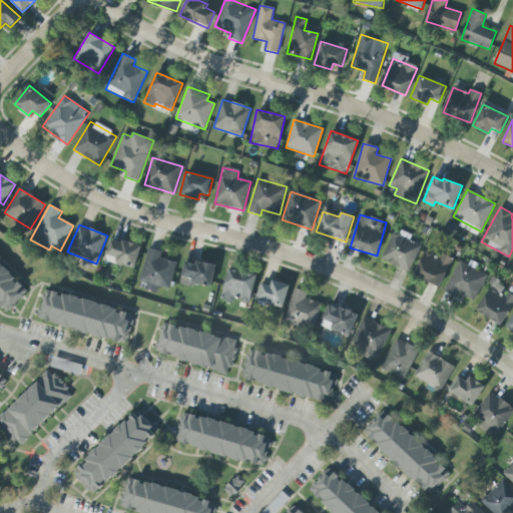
[(411,236),(395,228),(381,260),(409,273),(421,245),(409,239),(411,236)]
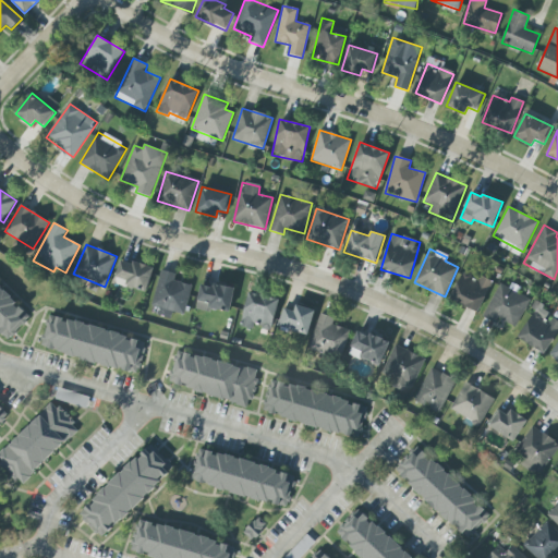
[(146,293),(154,269),(122,258),(113,282),(146,293)]
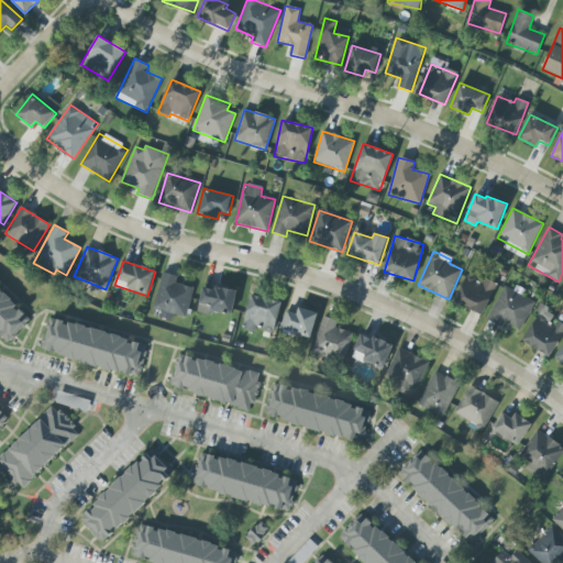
[(194,288),(175,284),(177,276),(163,273),(153,309),(186,318),(194,288)]
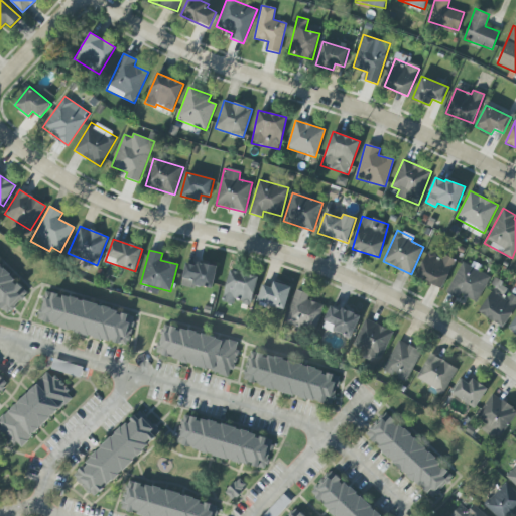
[(442,258),(428,251),(415,276),(441,289),(456,261),(444,255),(442,258)]
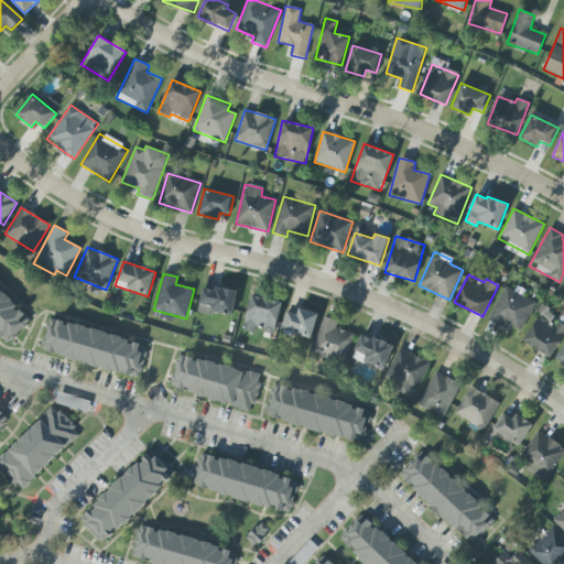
[(231,317),(237,292),(204,285),(198,311),(231,317)]
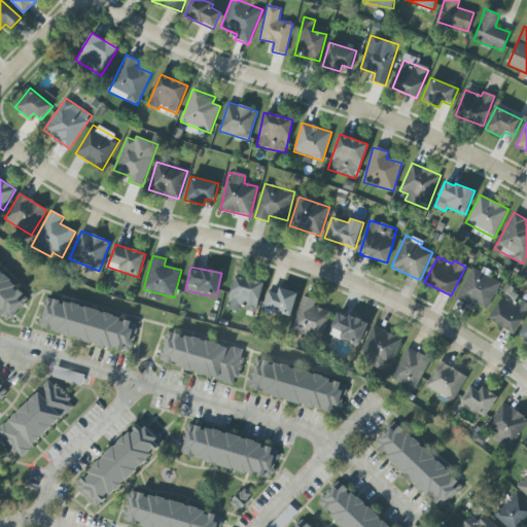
[(500,282),(470,269),(457,297),(487,312),(500,282)]
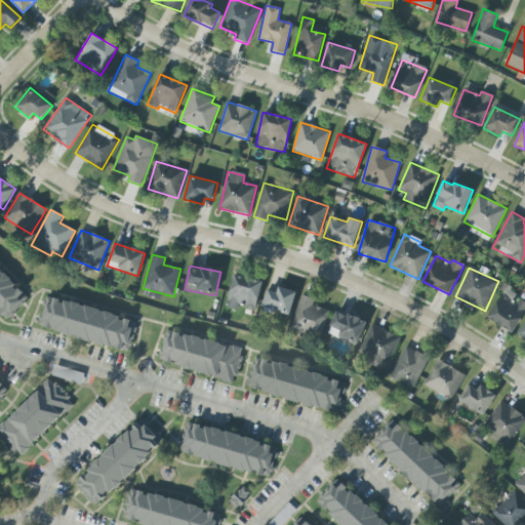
[(0,312),(8,320),(30,296),(0,270),(0,312)]
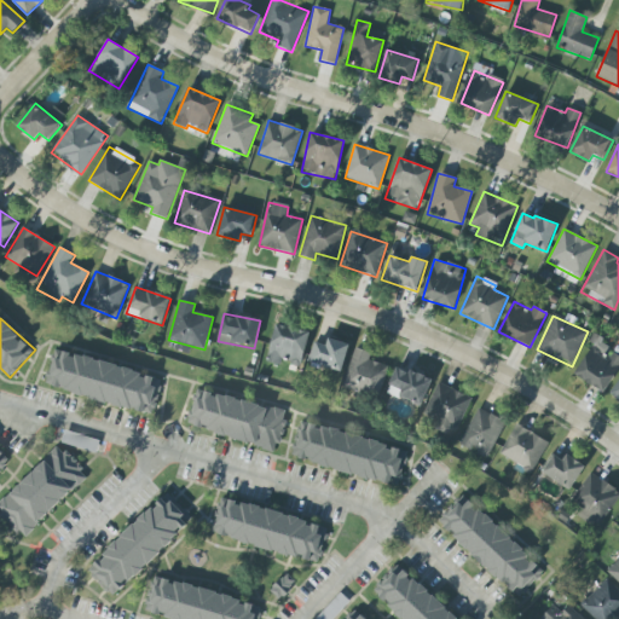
[(310,333),(276,324),(266,363),(284,366),(284,363),(301,368),(310,333)]
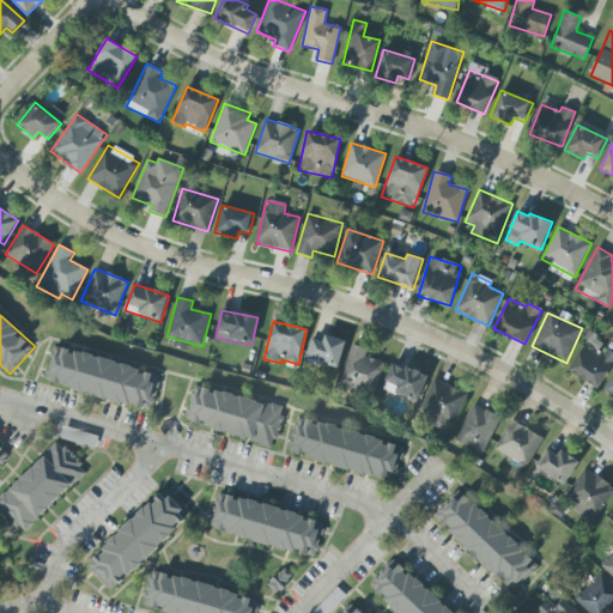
[(568,371),(598,389),(612,364),(612,352),(604,347),(606,343),(590,333),(568,371)]
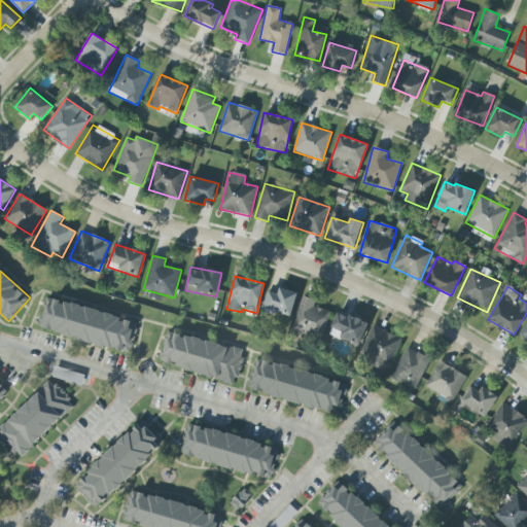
[(277,294),(268,291),(262,308),(290,317),(297,293),(279,287),(277,294)]
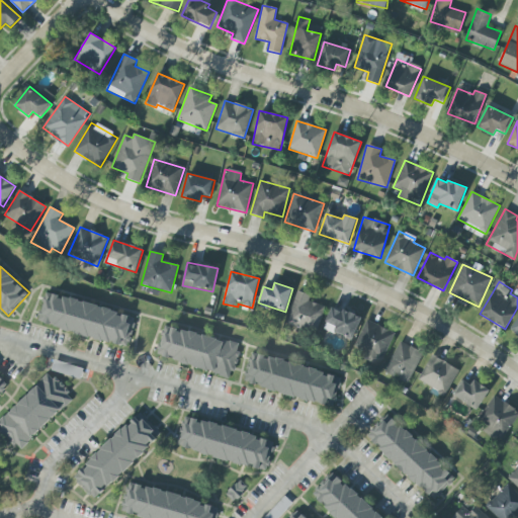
[(37,322),(127,349),(136,319),(47,291),(37,322)]
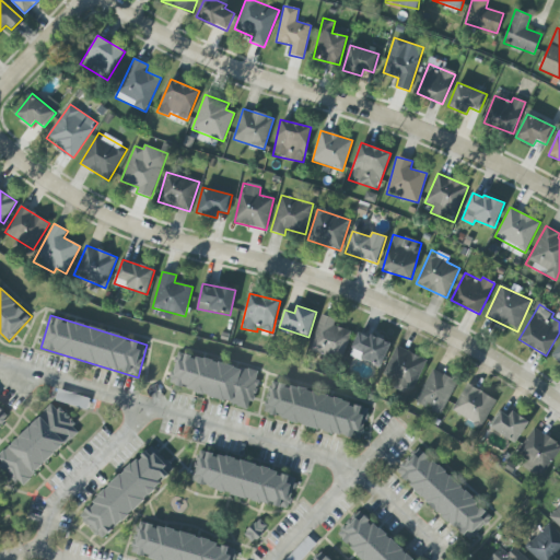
[(336,319),(322,315),(310,350),(341,360),(351,331),(334,326),(336,319)]
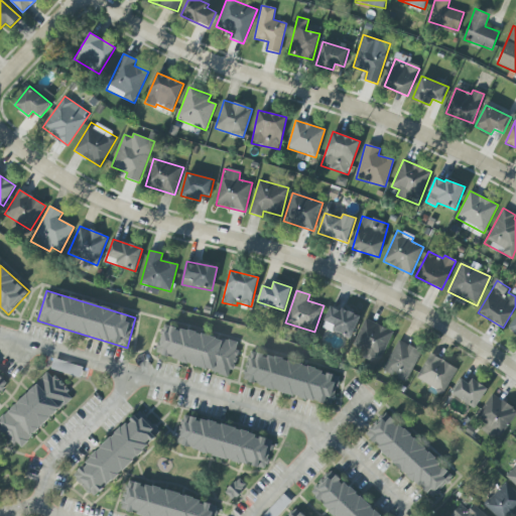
[(330,305),(323,330),(352,339),(360,315),(330,305)]
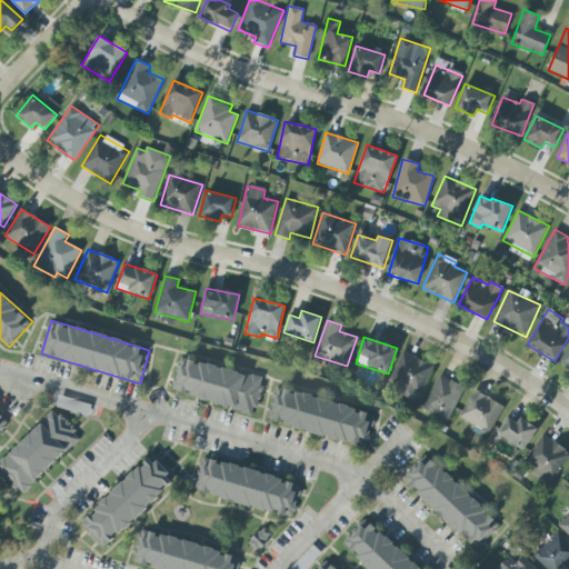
[(433,366),(402,351),(387,386),(417,400),(433,366)]
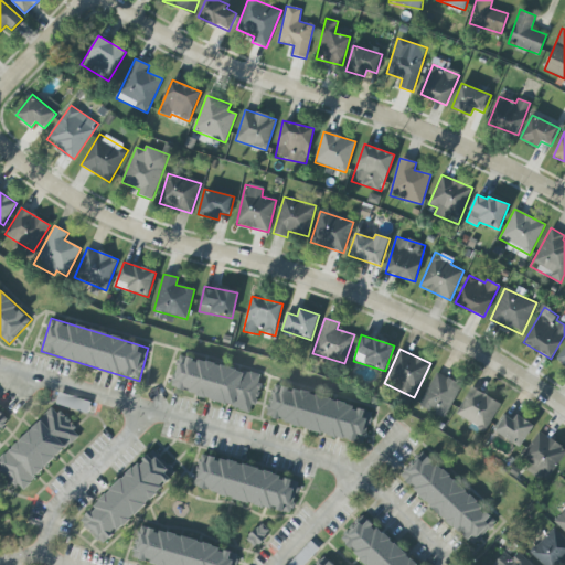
[(170,391),(254,409),(260,374),(178,356),(170,391)]
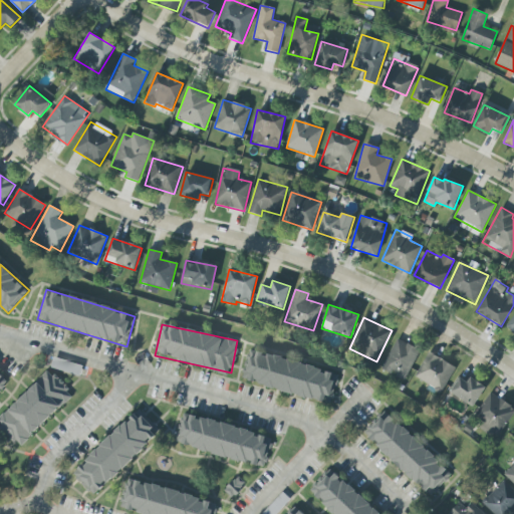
[(406,379),(419,349),(396,339),(382,369),(406,379)]
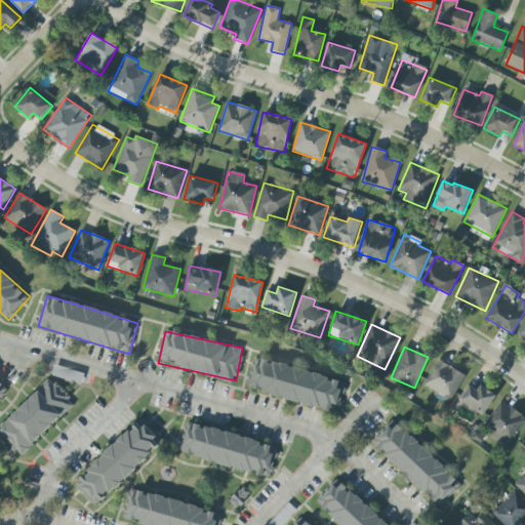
[(247,391),(336,409),(340,390),(337,389),(339,377),(253,360),(247,391)]
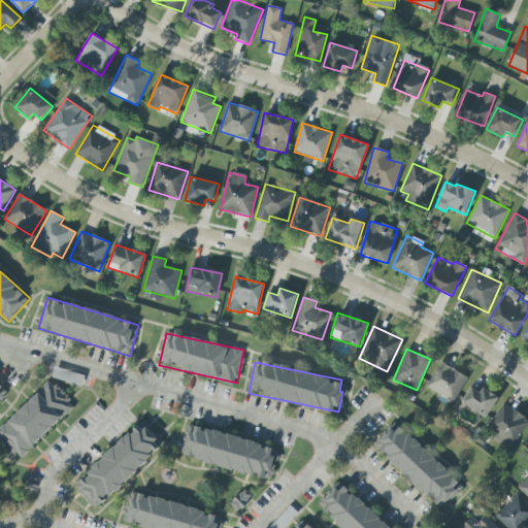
[(427,390),(456,402),(467,375),(438,363),(427,390)]
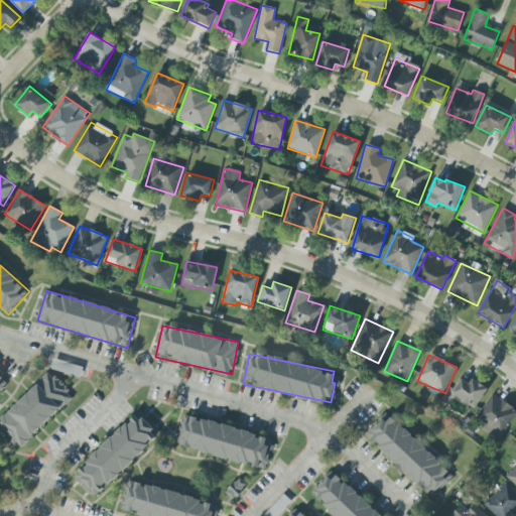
[(80,378),(83,368),(54,359),(51,369),(80,378)]
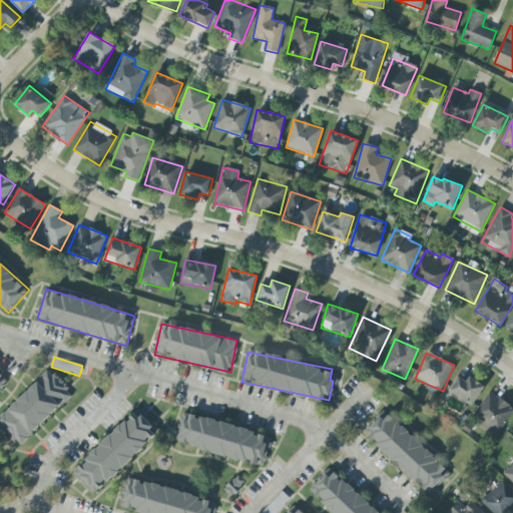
[(72,395),(49,370),(0,417),(0,428),(18,447),(72,395)]
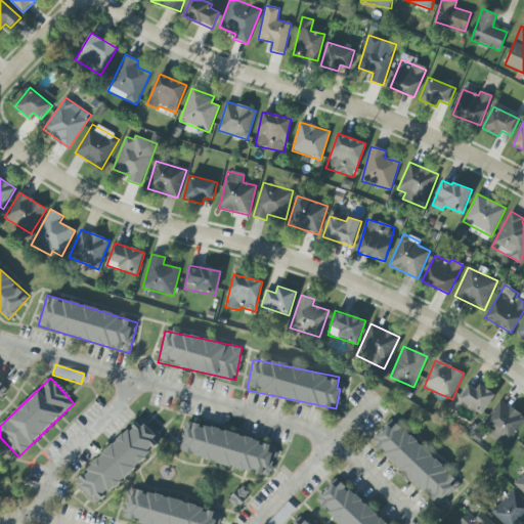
[(0,382),(0,398),(8,390),(0,382)]
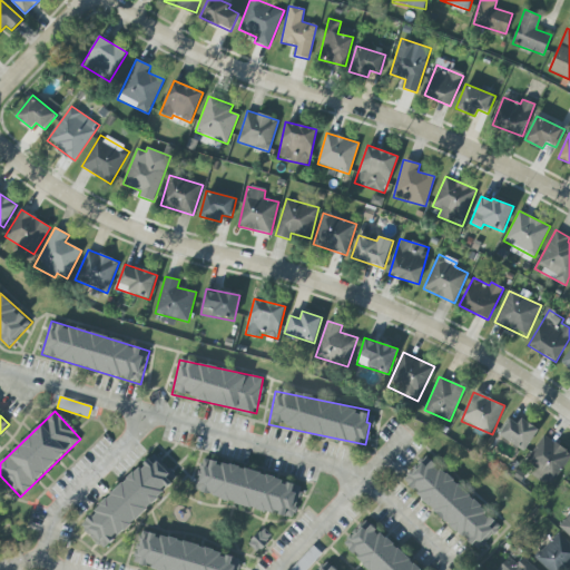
[(539,430),(522,419),(518,424),(510,419),(499,435),(524,452),(539,430)]
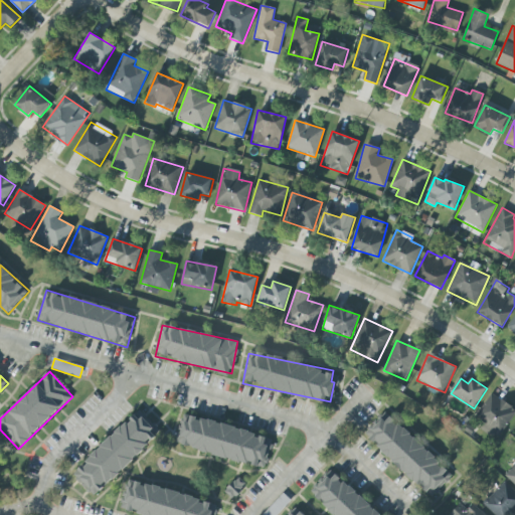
[(483,422),(479,428),(496,440),(514,410),(514,408),(491,393),(475,417),(483,422)]
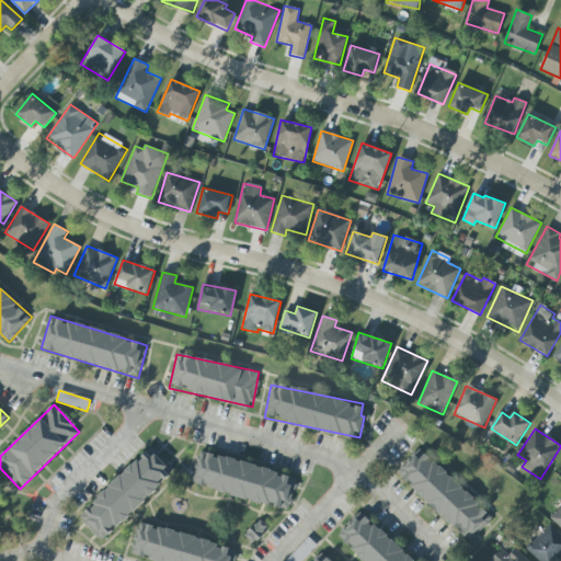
[(493,515),(418,448),(396,473),(471,540),(493,515)]
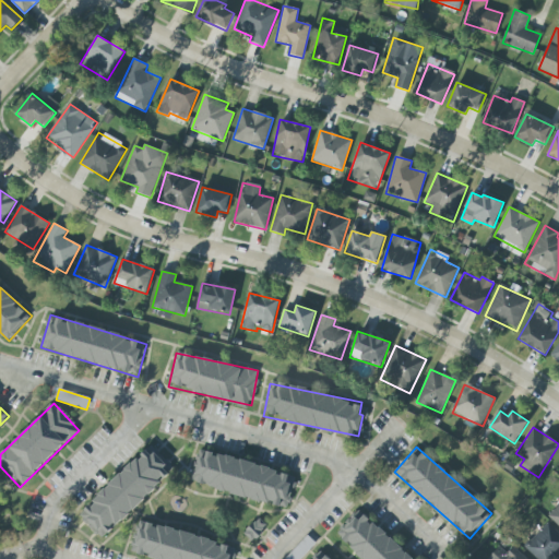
[(170,471),(146,448),(79,518),(104,540),(170,471)]
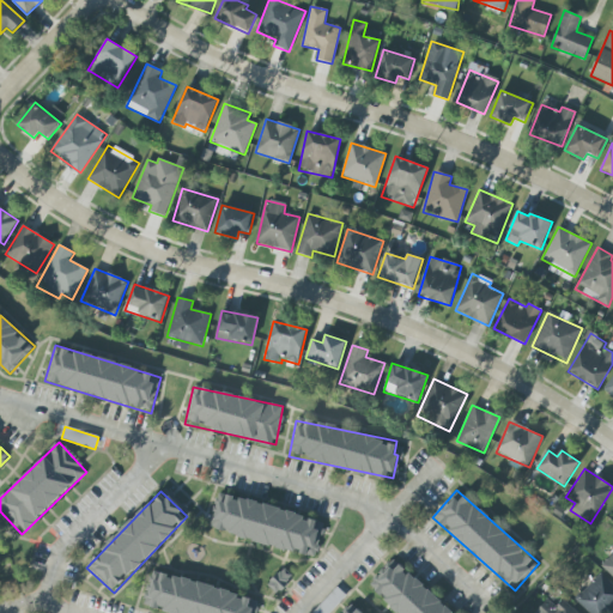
[(210,529),(313,557),(323,521),(219,493),(210,529)]
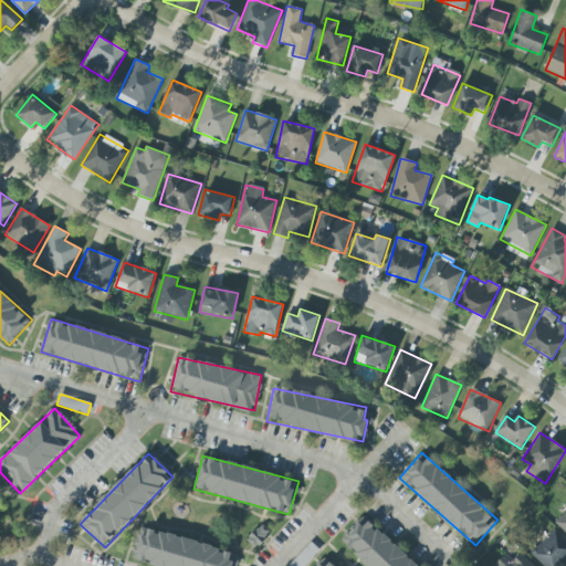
[(565,533),(565,510),(555,523),(565,533)]
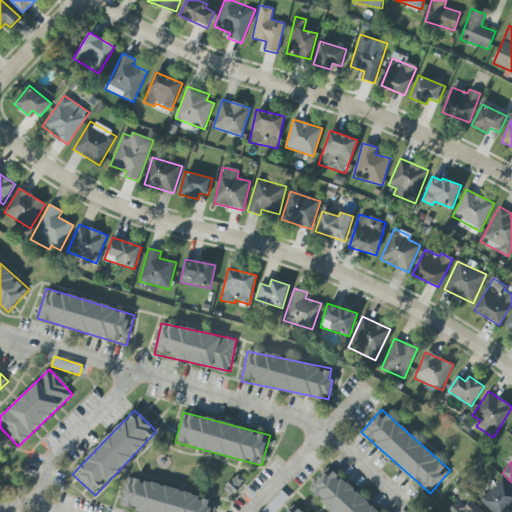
[(308,492),(331,511),(377,511),(328,468),(308,492)]
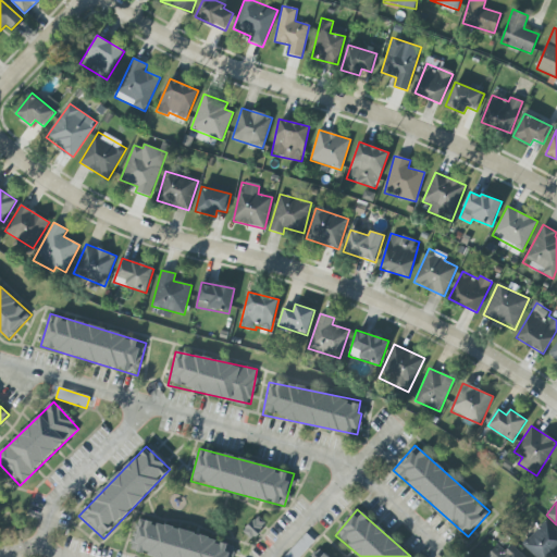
[(265,523),(256,516),(245,532),(255,539),(265,523)]
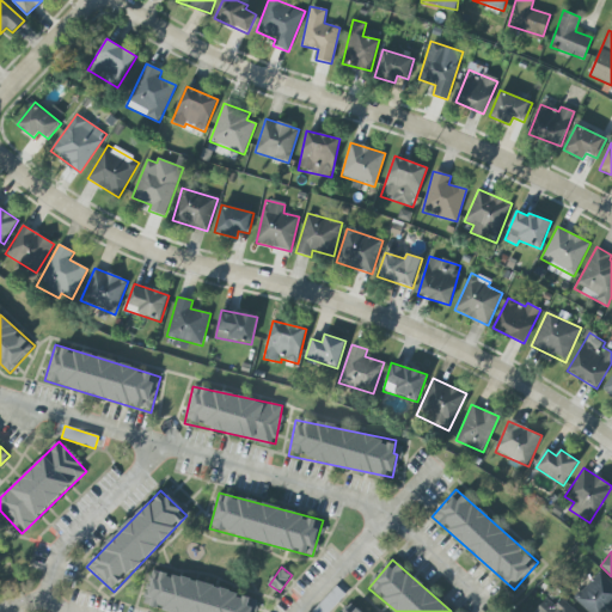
[(142,604),(167,611),(254,611),(255,609),(248,607),(251,598),(153,569),(142,604)]
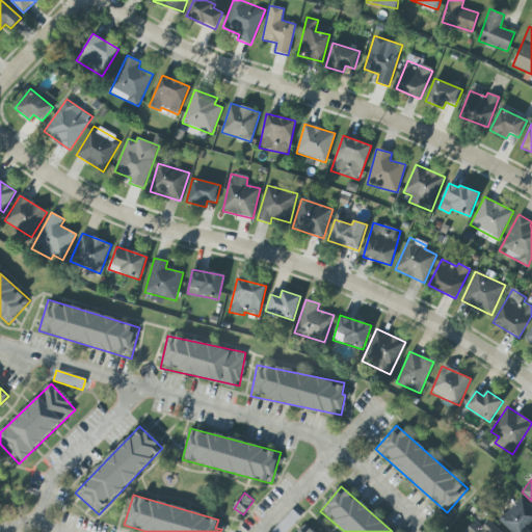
[(526,531),(531,527),(531,507),(522,497),(499,520),(510,531),(526,531)]
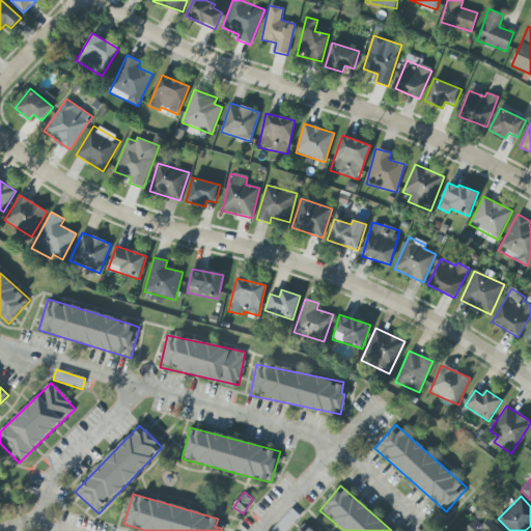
[(500,530),(486,520),(480,527),(473,521),(464,530),(500,530)]
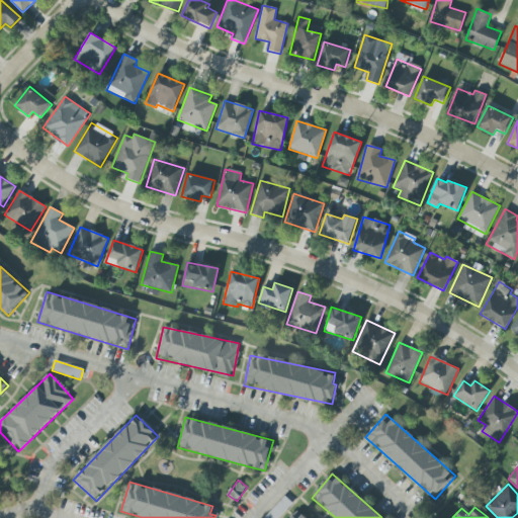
[(289,517),(307,517),(298,509),(289,517)]
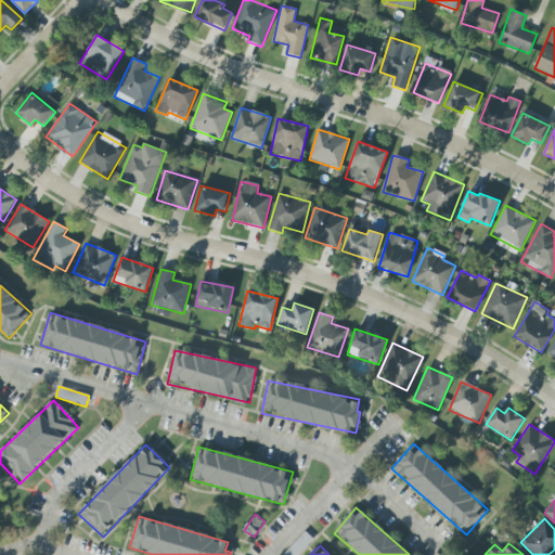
All buildings are outlined.
